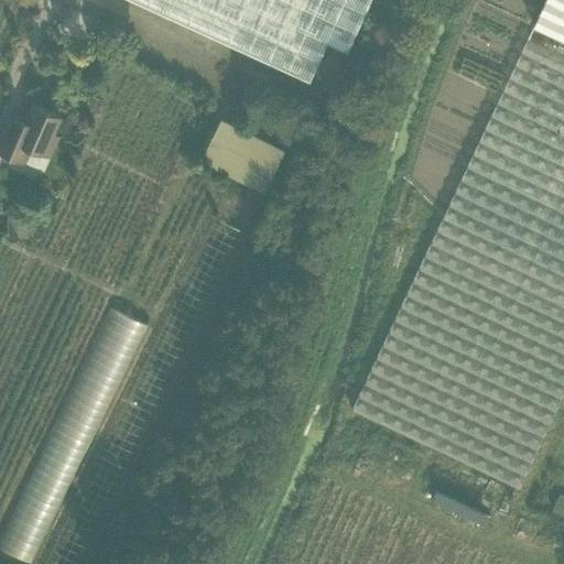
[(127,0),(323,89),(364,0),(127,0)]
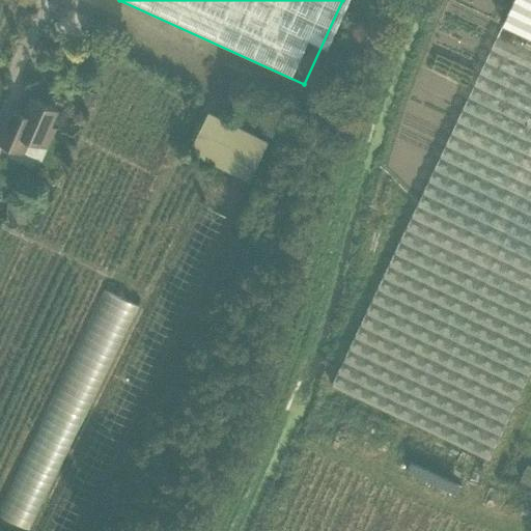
[(530,0),(512,0),(332,384),(488,457),(530,367),(530,0)]
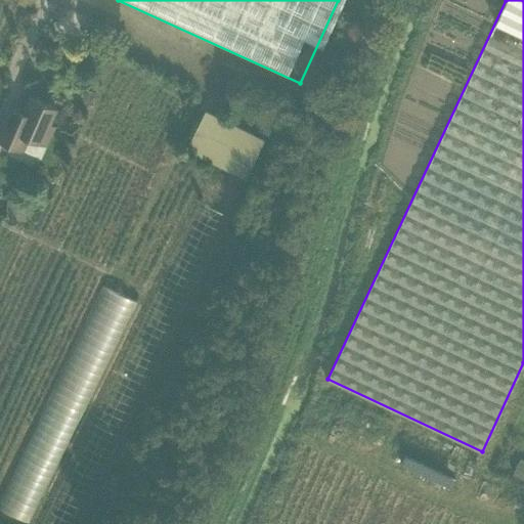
[(6,111),(0,124),(0,139),(24,150),(30,137),(42,142),(47,144),(55,126),(50,124),(57,108),(30,96),(23,114),(17,116),(6,111)]
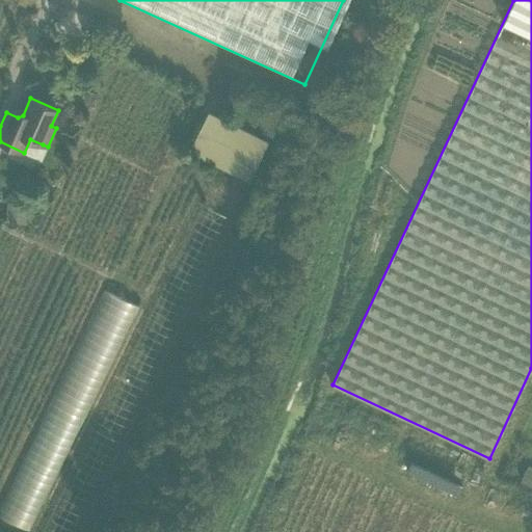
[(210,111),(189,150),(248,180),(268,141),(210,111)]
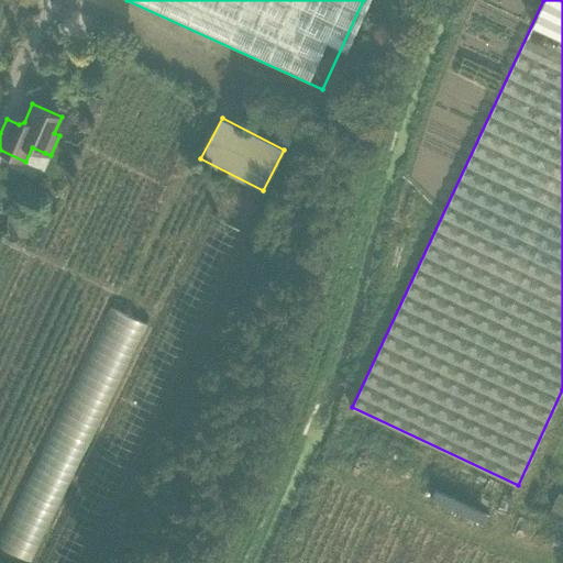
[(439,487),(433,497),(483,523),(487,515),(439,487)]
